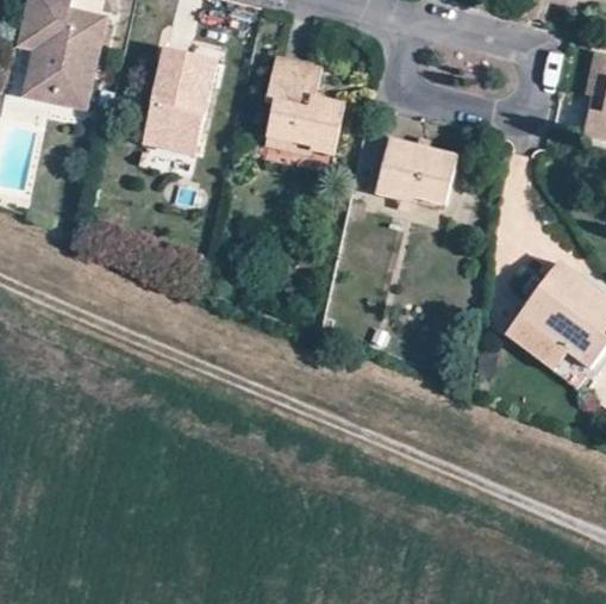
[(63,23),(66,8),(68,0),(24,0),(14,45),(29,49),(47,53),(42,76),(58,105),(83,111),(105,17),(74,11),(72,25),(63,23)]
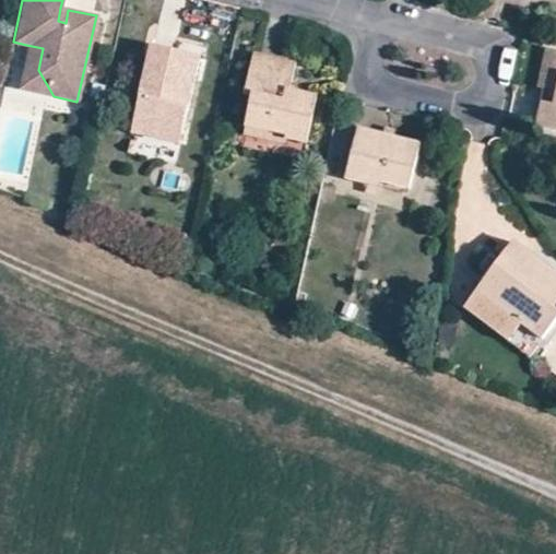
[(68,10),(60,8),(58,21),(66,23),(68,10)]
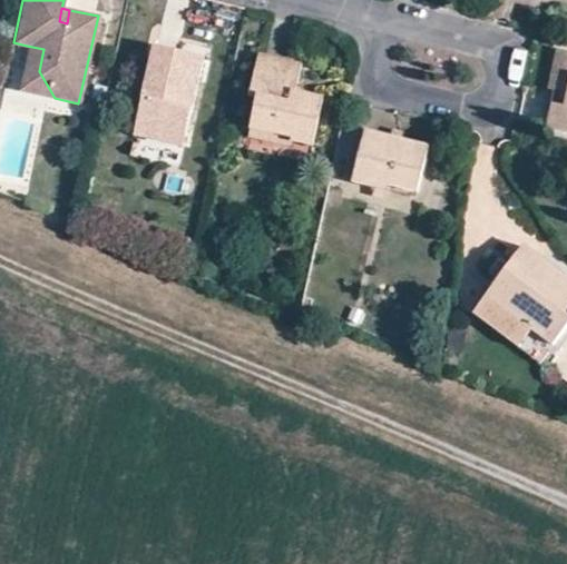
[(153,45),(134,132),(181,144),(201,55),(153,45)]
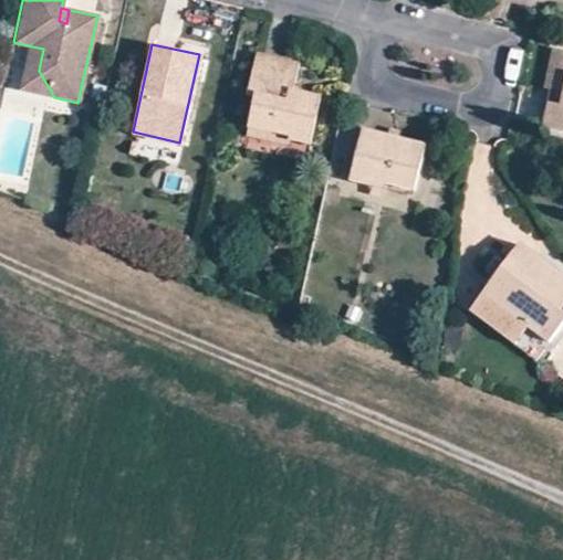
[(43,49),(27,45),(17,88),(54,97),(39,71),(43,49)]
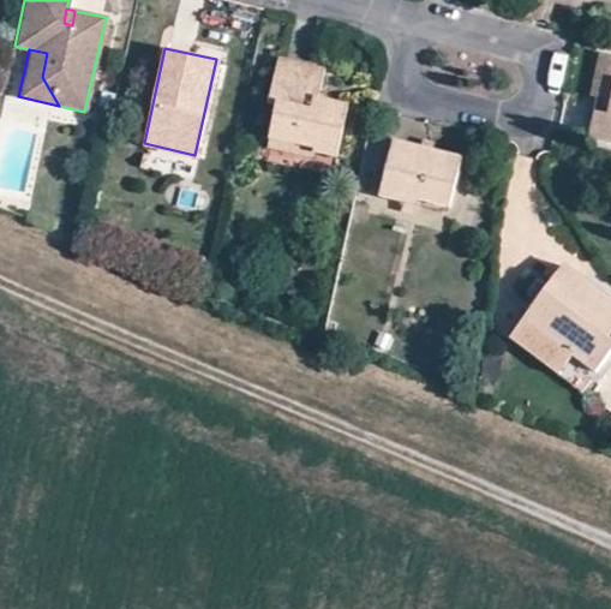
[(609,97),(610,87),(610,52),(598,49),(589,93),(609,97)]
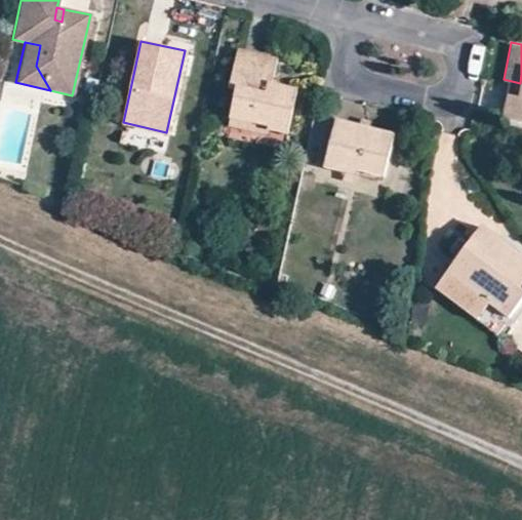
[(228,85),(235,87),(228,117),(266,125),(266,129),(285,132),(295,87),(271,81),(275,56),(237,47),(228,85)]
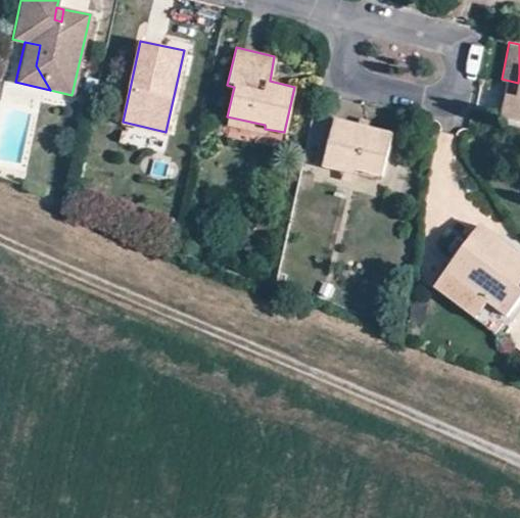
[(519,74),(518,83),(516,96),(505,94),(501,113),(519,116),(519,74)]
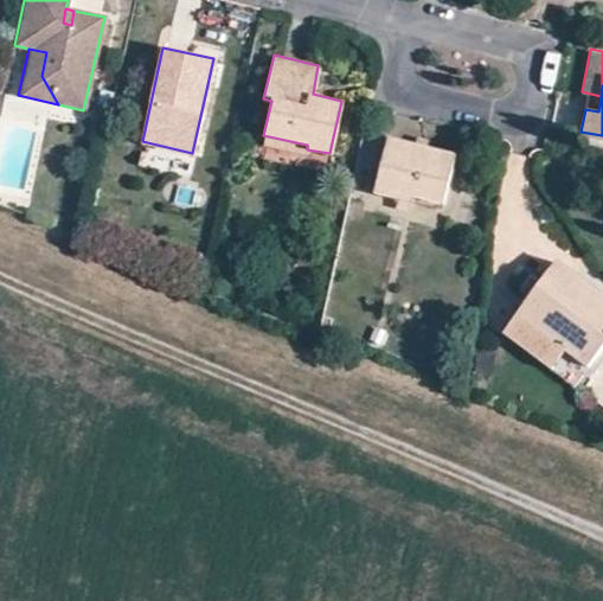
[(387,136),(373,190),(411,199),(412,194),(441,200),(454,153),(387,136)]
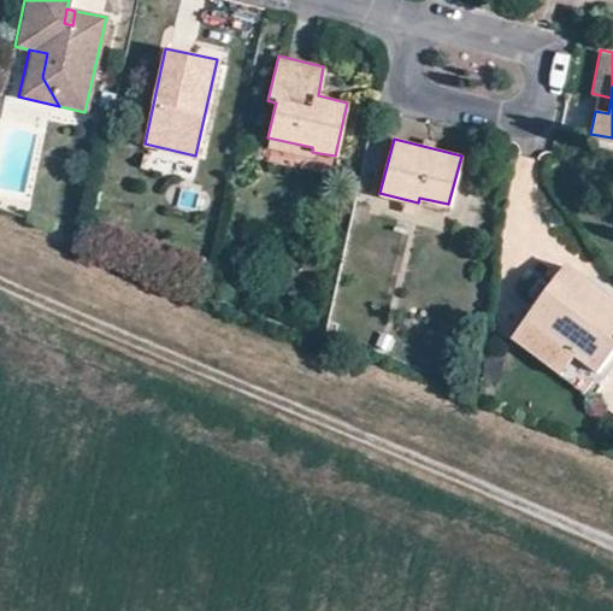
[(612,299),(565,263),(548,286),(538,299),(524,317),(595,371),(612,347),(612,299)]
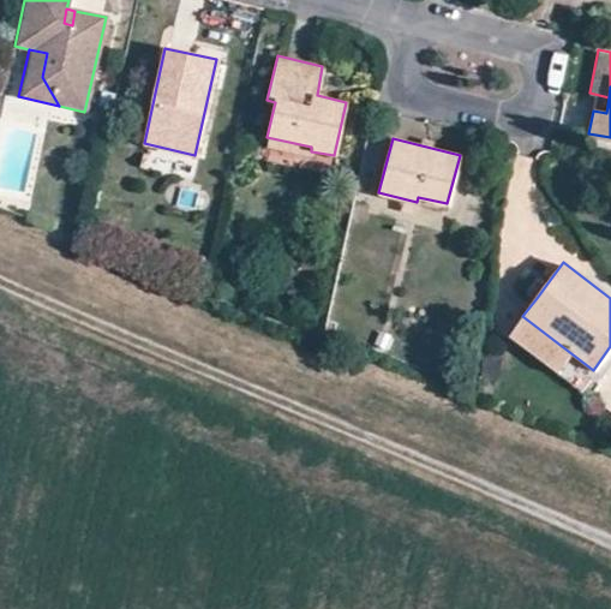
[(546,285),(537,276),(526,290),(537,298),(546,285)]
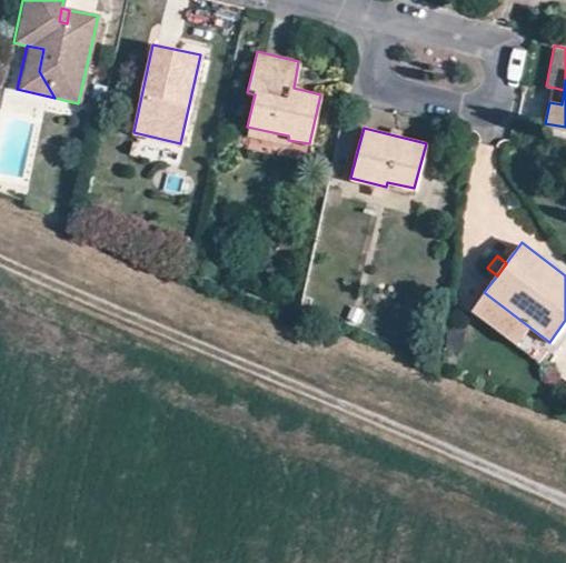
[(549,342),(484,292),(470,310),(536,360),(549,342)]
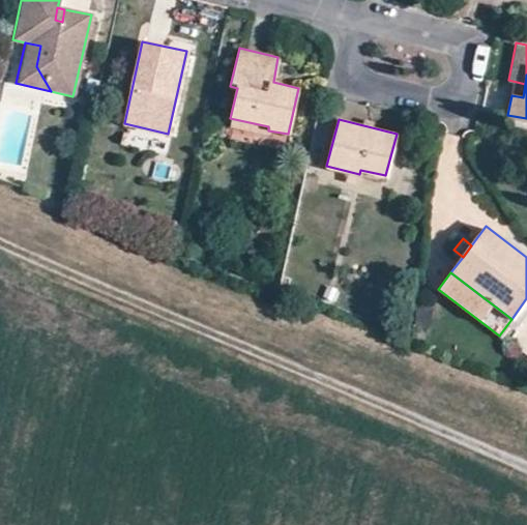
All buildings are outlined.
